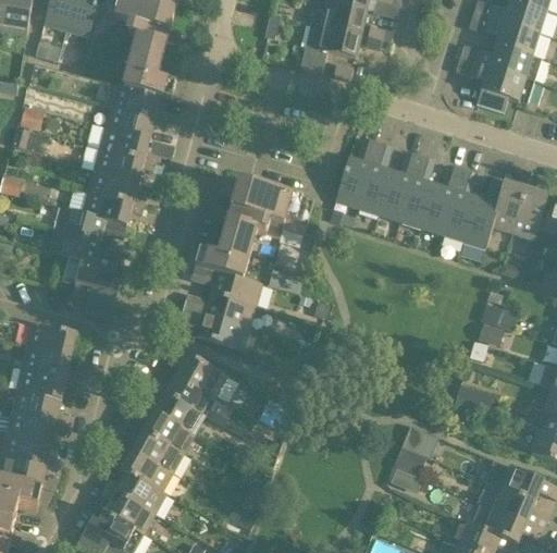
[(5,0),(1,32),(25,36),(31,0),(5,0)]
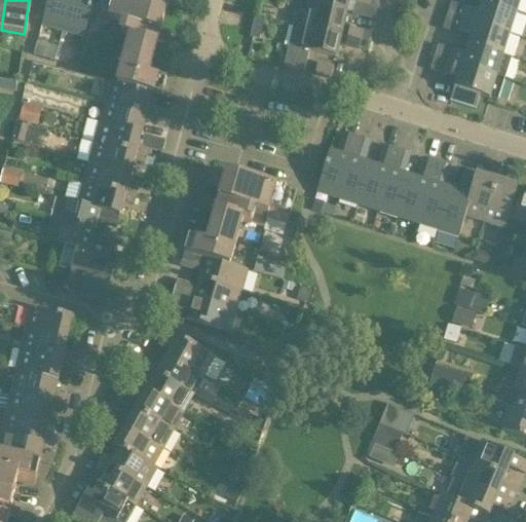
[(62,29),(69,0),(46,0),(40,23),(62,29)]
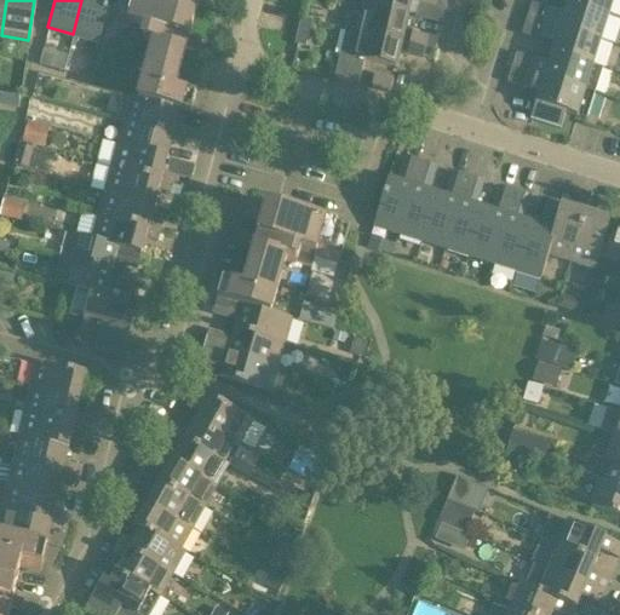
[(98,40),(107,7),(108,0),(81,0),(73,34),(98,40)]
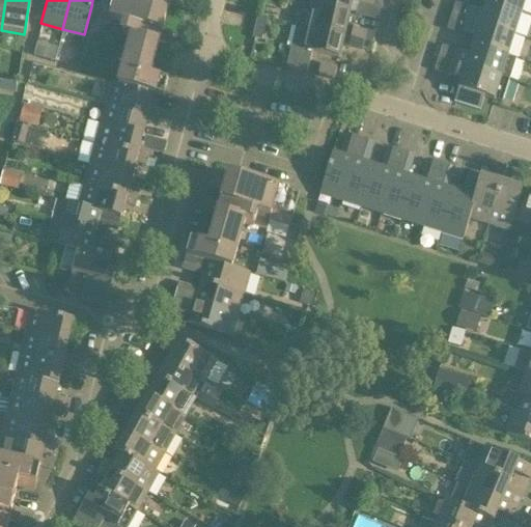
[(129,36),(117,81),(152,90),(152,91),(162,93),(169,70),(150,64),(158,39),(167,42),(169,32),(160,30),(168,0),(92,0),(91,6),(111,11),(110,17),(123,20),(120,33),(129,36)]
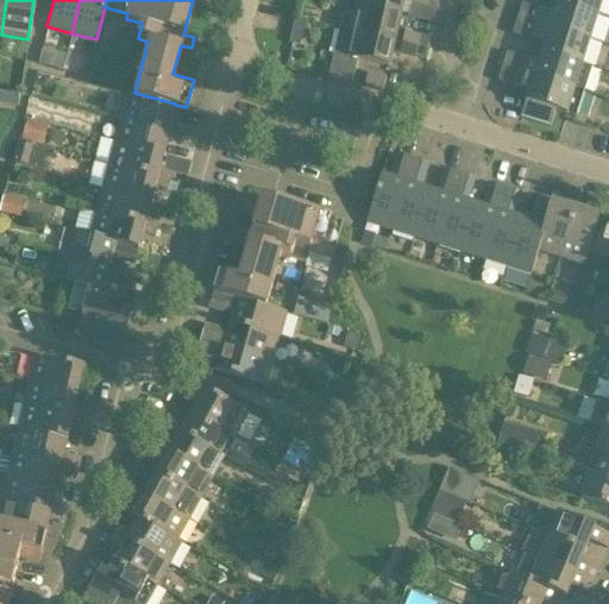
[(356,0),(356,2),(400,12),(402,0),(356,0)]
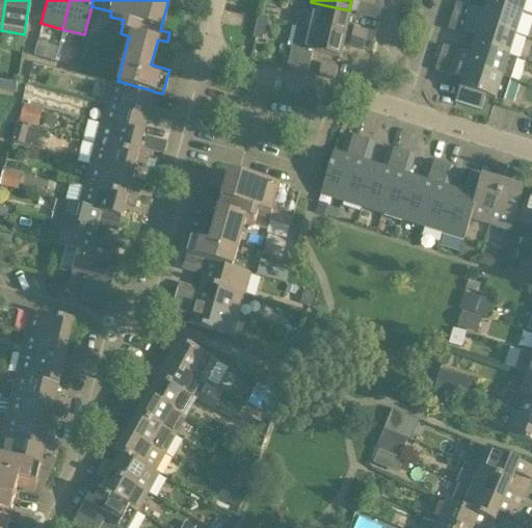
[(452,11),(514,32),(522,10),(489,0),(486,0),(483,8),(455,0),(452,11)]
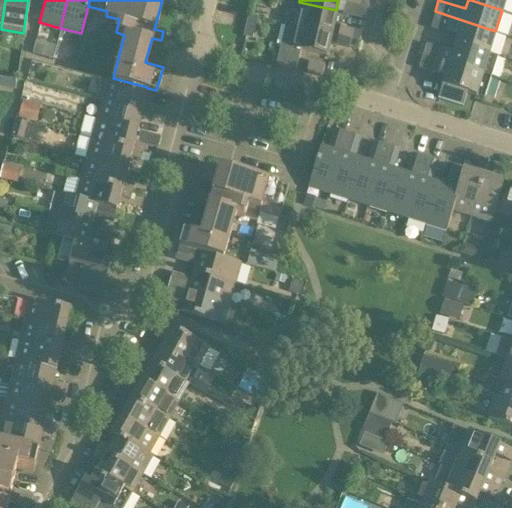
[(471,0),(502,10),(505,0),(471,0)]
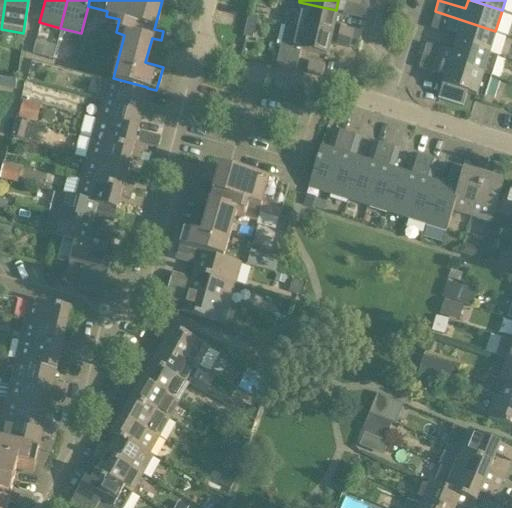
[(299,2),(294,23),(331,31),(336,10),(299,2)]
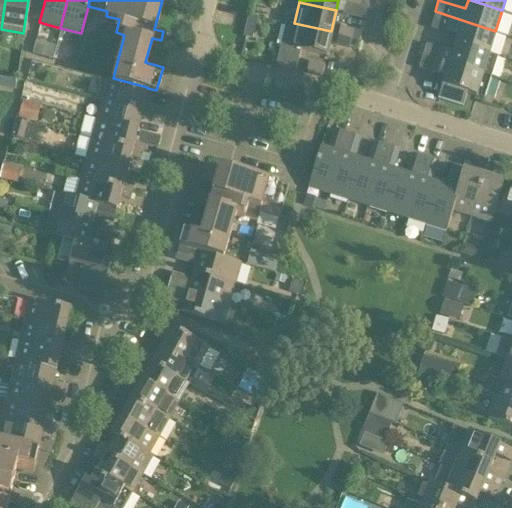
[(455,40),(489,51),(495,31),(435,11),(430,26),(443,30),(444,27),(458,32),(455,40)]
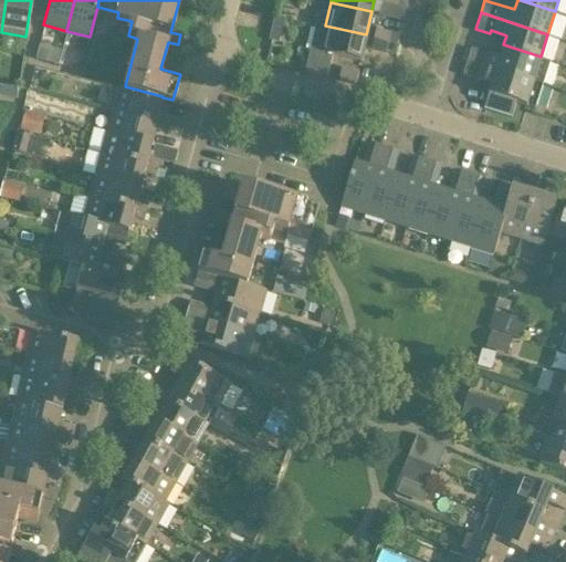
[(269,37),(279,39),(283,16),(274,13),(269,37)]
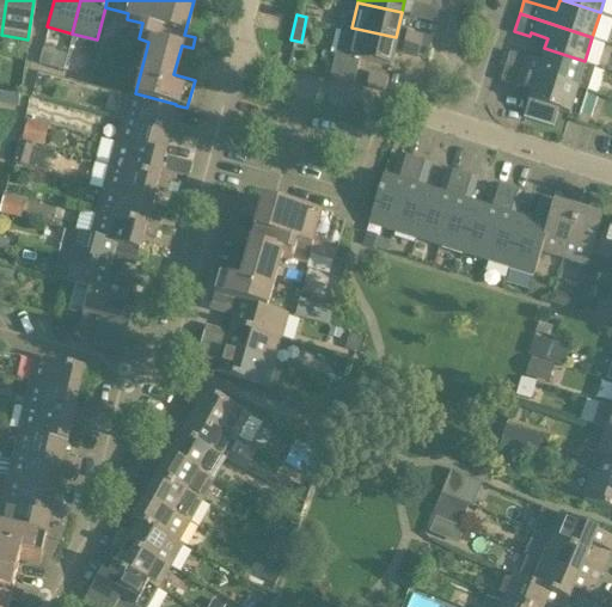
[(396,37),(352,28),(340,25),(329,74),(353,80),(359,56),(390,63),(396,37)]
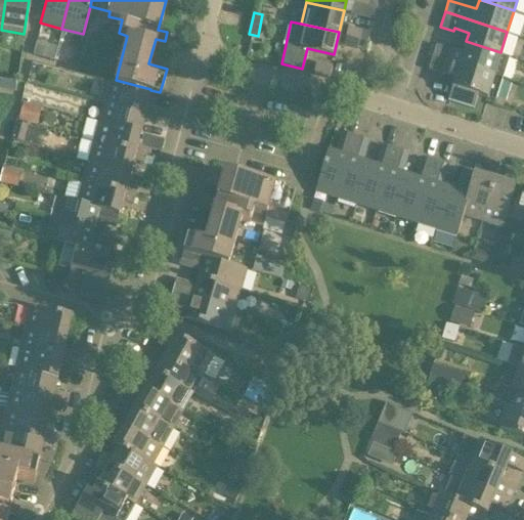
[(345,34),(366,39),(369,30),(347,25),(345,34)]
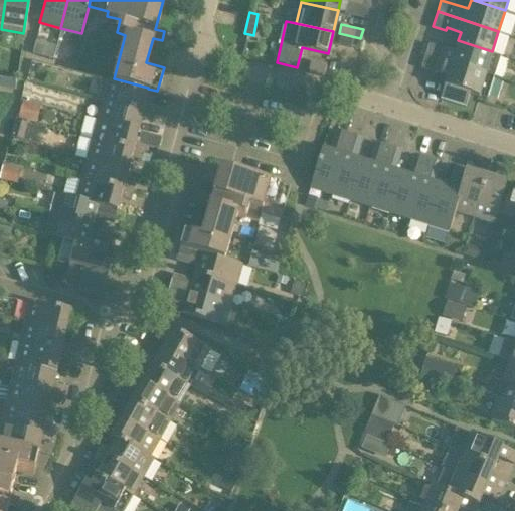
[(360,38),(339,33),(337,42),(358,47),(360,38)]
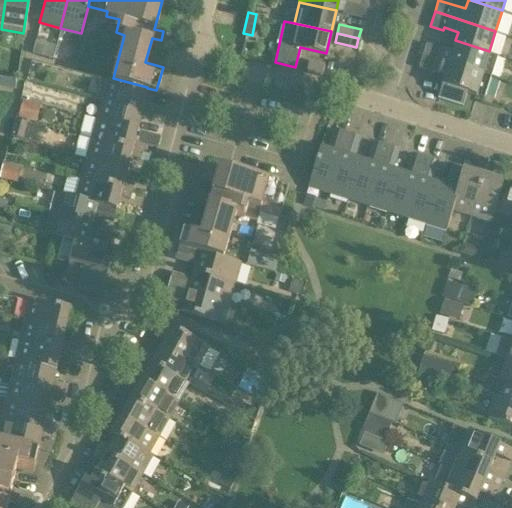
[(430,55),(490,74),(482,71),(489,51),(455,40),(452,49),(426,41),(422,53),(430,55)]
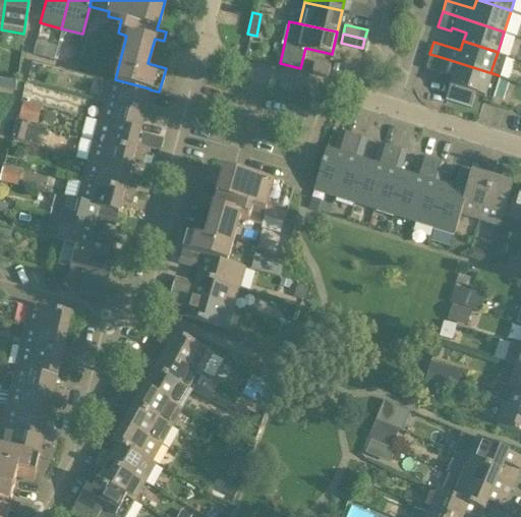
[(491,98),(499,75),(438,56),(429,54),(425,66),(452,74),(445,98),(470,105),(474,92),(491,98)]
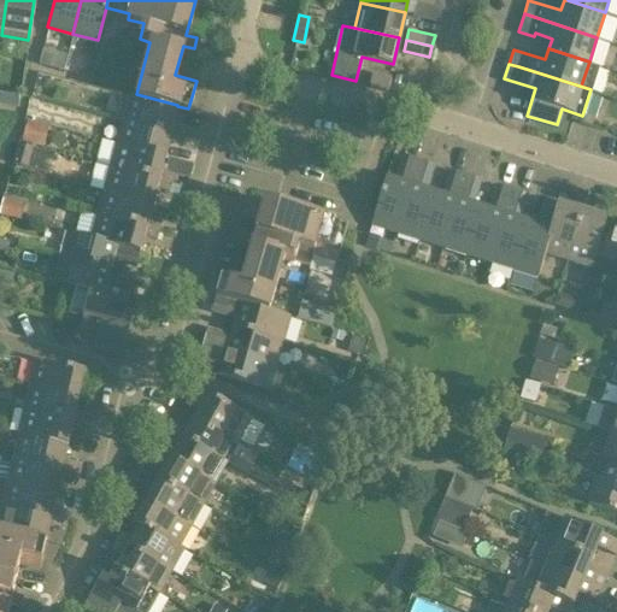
[(391,76),(371,71),(368,84),(387,89),(391,76)]
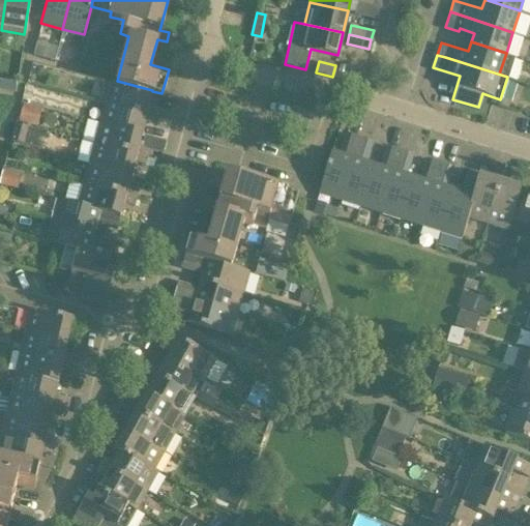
[(105,100),(156,114),(158,107),(149,104),(152,91),(152,90),(117,81),(111,79),(105,100)]
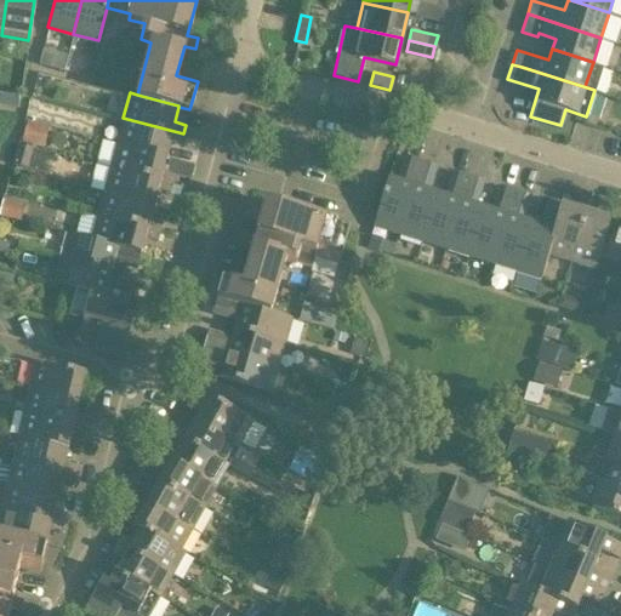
[(123,118),(117,141),(166,154),(170,140),(181,142),(183,133),(123,118)]
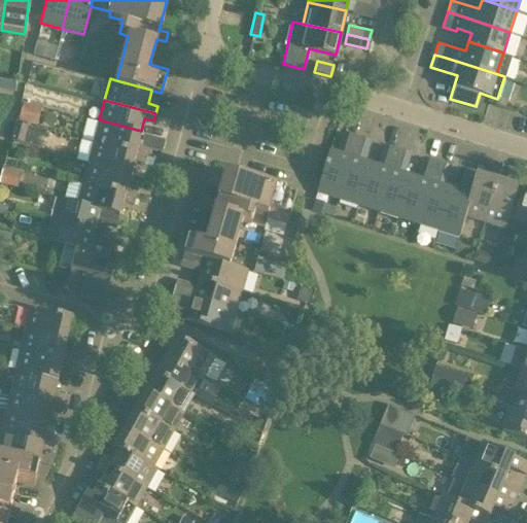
[(99,119),(94,140),(145,153),(147,146),(137,143),(141,131),(99,119)]
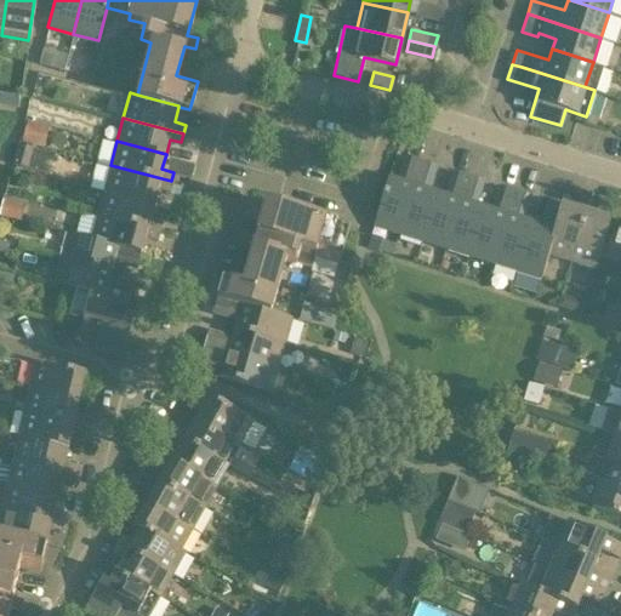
[(398,231),(420,158),(405,153),(398,176),(388,174),(372,223),(398,231)]
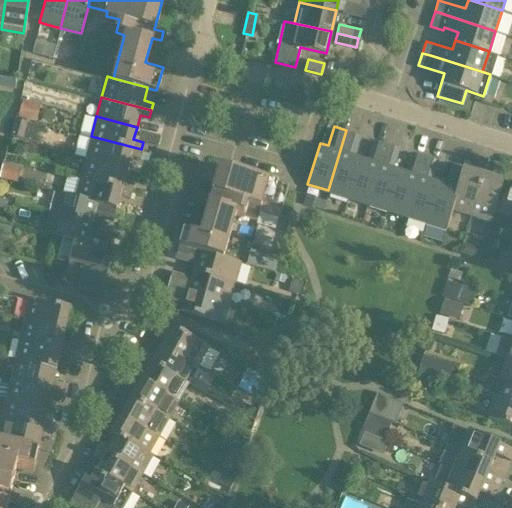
[(346,130),(328,190),(347,196),(360,155),(353,153),(359,134),(346,130)]
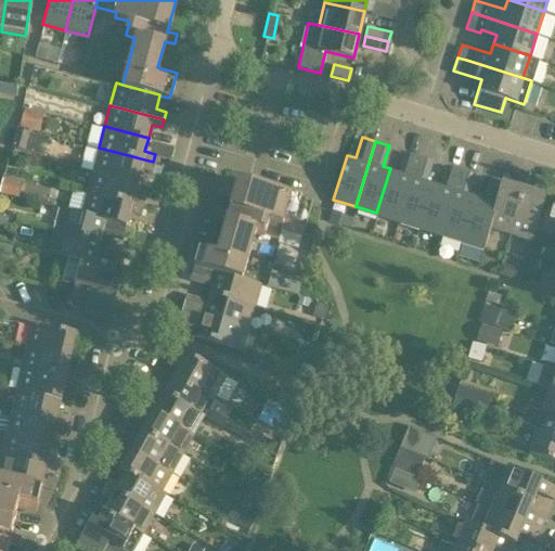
[(92,169),(137,181),(141,167),(151,170),(153,162),(99,148),(92,169)]
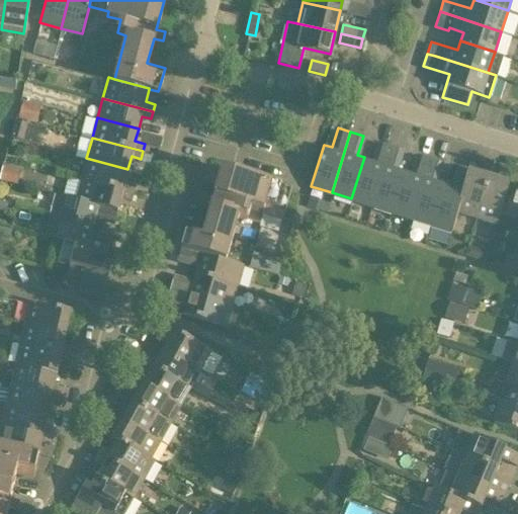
[(364,157),(351,198),(371,204),(390,144),(377,140),(371,160),(364,157)]
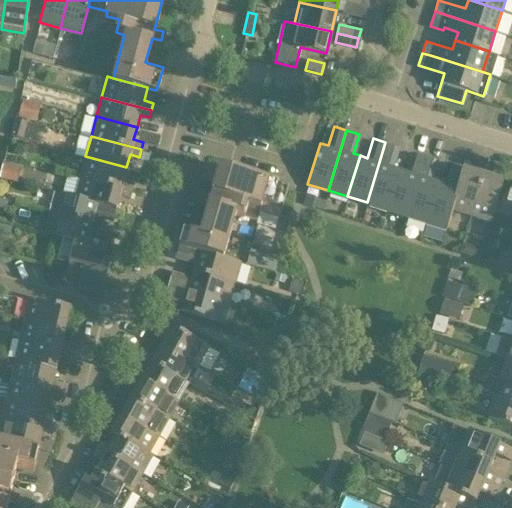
[(385,142),(367,202),(386,208),(399,167),(392,165),(398,146),(385,142)]
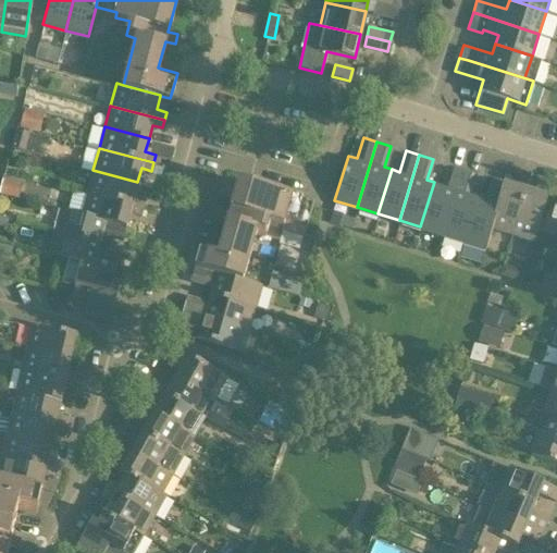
[(434,182),(420,226),(441,233),(461,168),(448,163),(442,185),(434,182)]
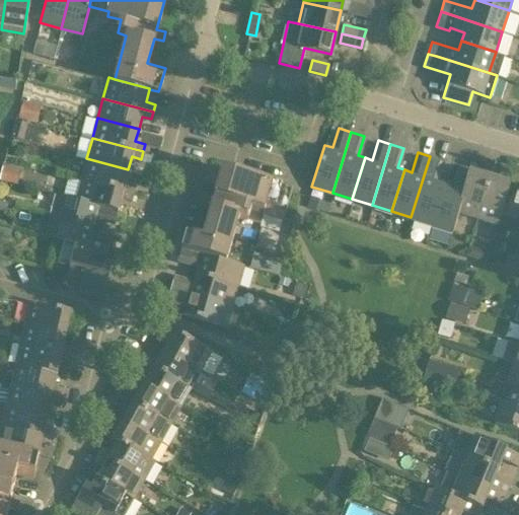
[(430,156),(411,217),(431,224),(444,182),(437,179),(443,160),(430,156)]
